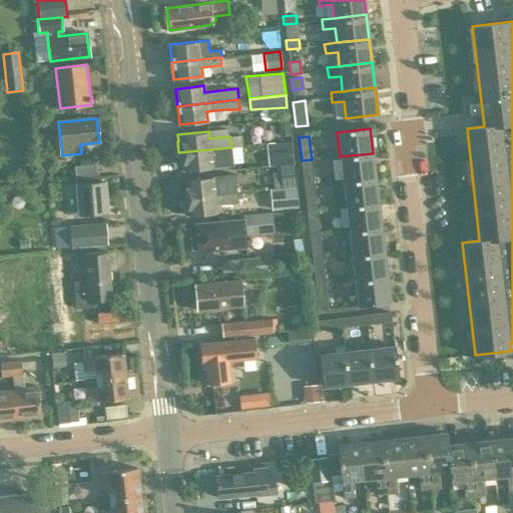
[(282,165),(294,164),(291,142),(283,143),(283,142),(267,144),(268,161),(282,160),(282,165)]
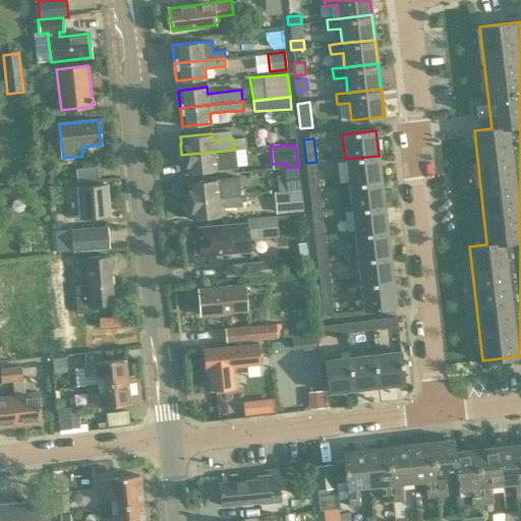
[(184,173),(216,169),(237,167),(235,150),(181,155),(182,165),(184,165),(184,173)]
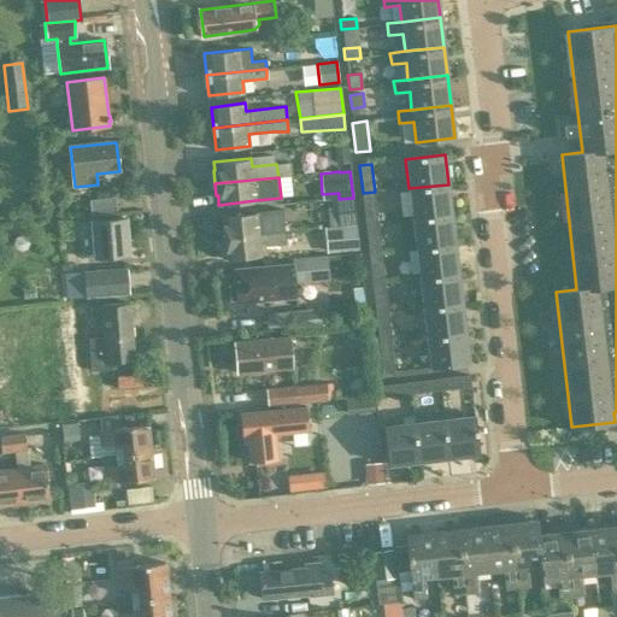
[(409,188),(412,217),(452,213),(448,184),(409,188)]
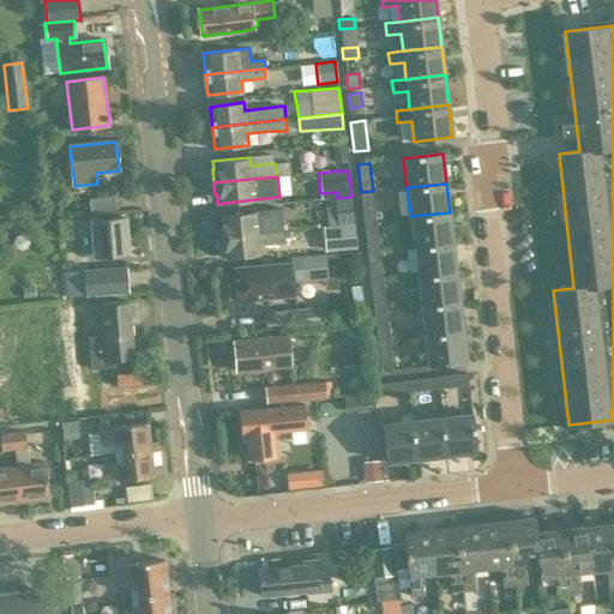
[(361,192),(363,220),(377,218),(373,191),(361,192)]
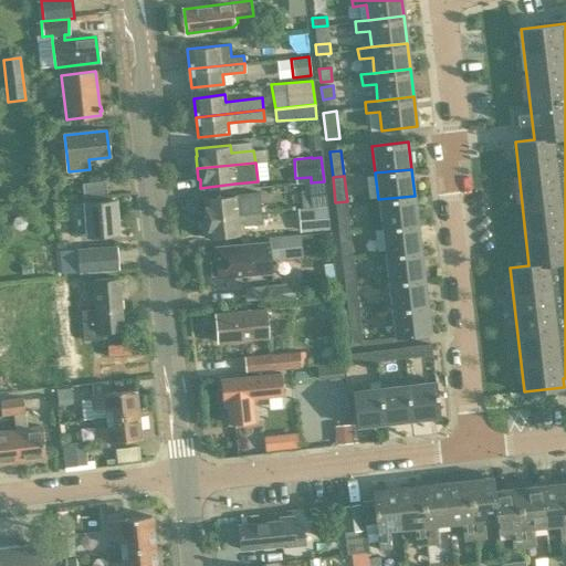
[(203,206),(201,207),(202,218),(261,212),(260,203),(259,191),(236,194),(202,198),(203,206)]
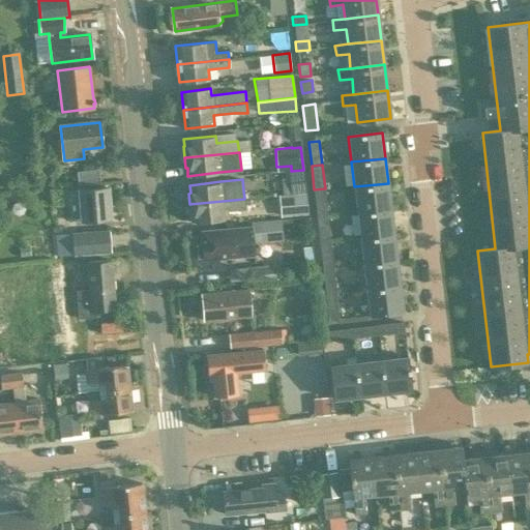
[(354,186),(357,210),(391,208),(388,183),(354,186)]
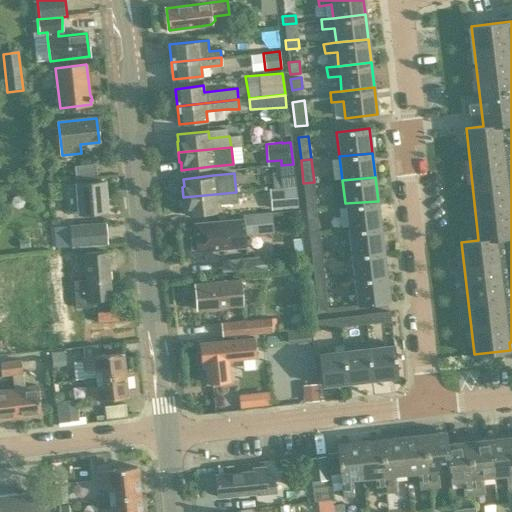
[(79,214),(108,211),(105,181),(75,183),(75,185),(65,186),(68,211),(78,210),(79,214)]
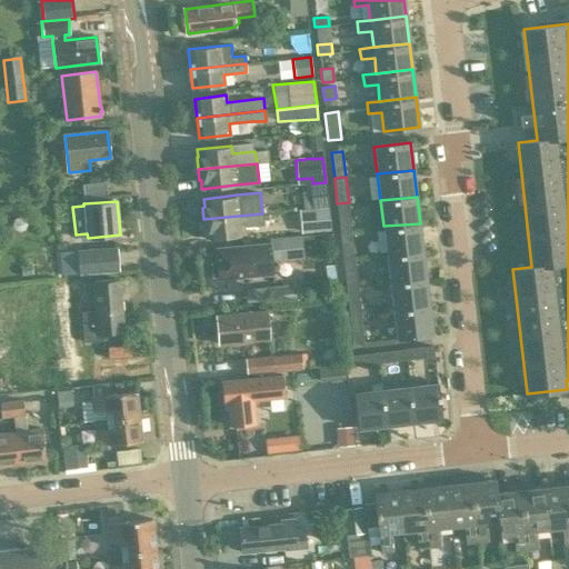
[(337,203),(340,231),(351,230),(349,202),(337,203)]
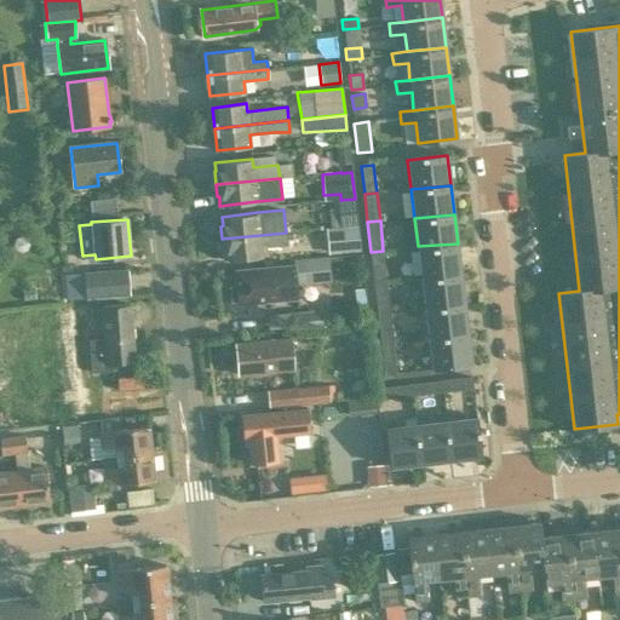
[(328,254),(361,252),(357,225),(325,228),(328,254)]
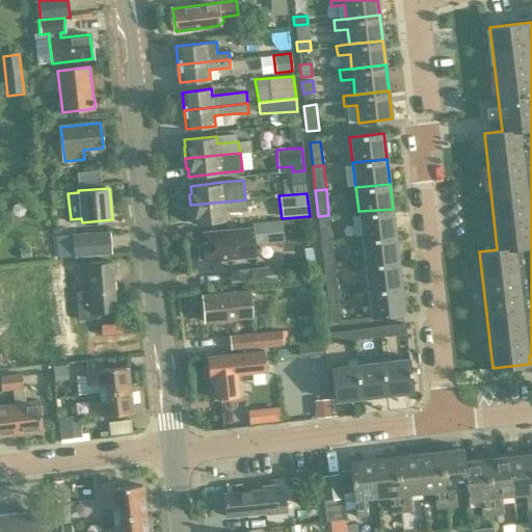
[(245,200),(190,205),(192,216),(193,216),(194,222),(227,219),(225,213),(246,211),(246,207),(245,200)]
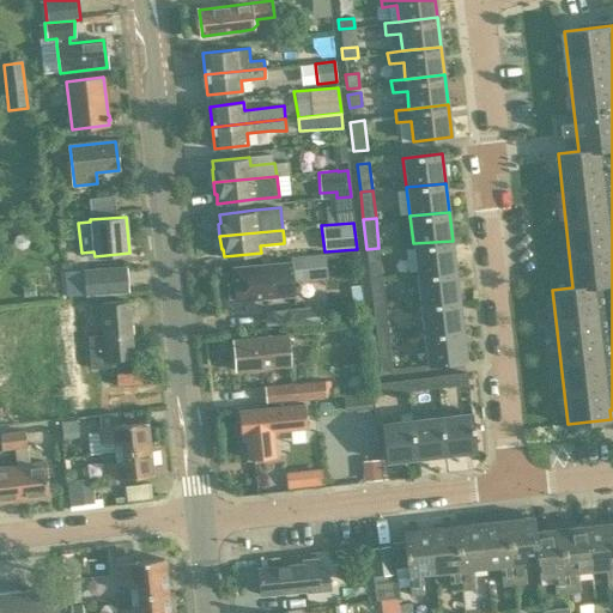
[(413,243),(417,277),(456,272),(453,241),(413,243)]
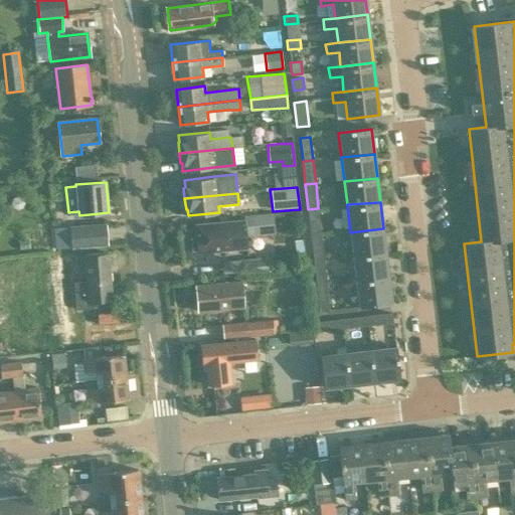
[(308,209),(312,236),(322,236),(318,208),(308,209)]
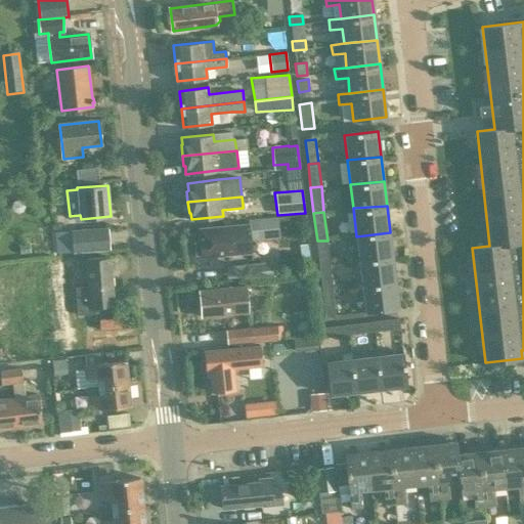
[(202,258),(253,253),(252,242),(279,238),(278,216),(249,219),(249,224),(200,229),(201,244),(197,246),(197,252),(202,253),(202,258)]
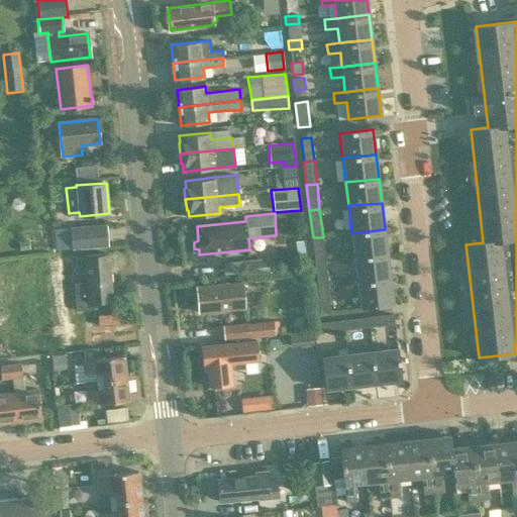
[(55,250),(72,248),(108,245),(107,225),(71,228),(53,229),(55,250)]
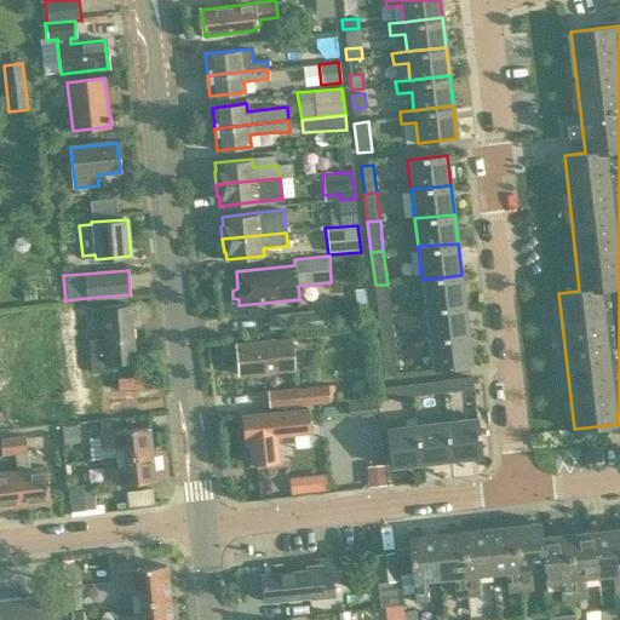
[(422,280),(425,309),(465,304),(461,275),(422,280)]
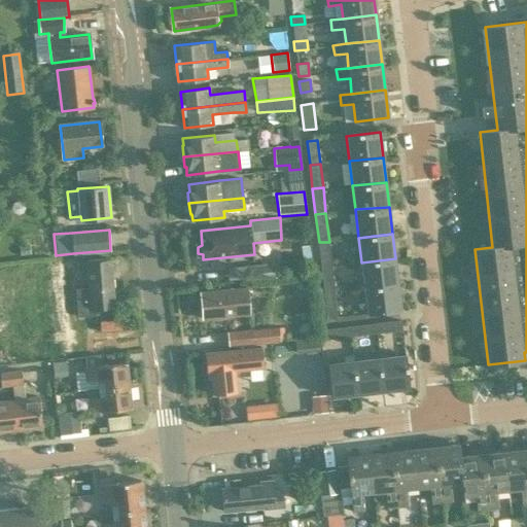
[(319,242),(321,268),(331,266),(329,242),(319,242)]
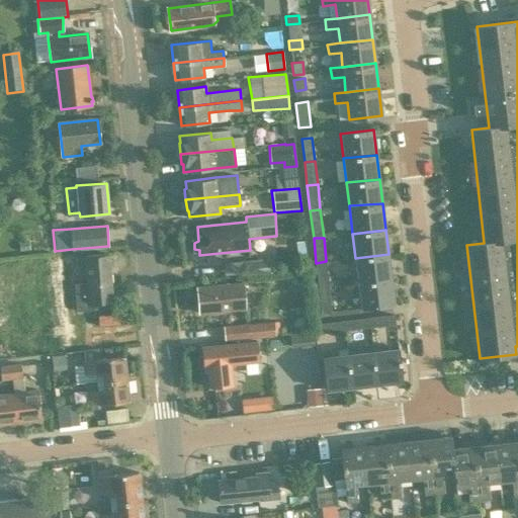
[(90,303),(112,300),(108,249),(85,251),(88,283),(75,284),(77,312),(91,311),(90,303)]
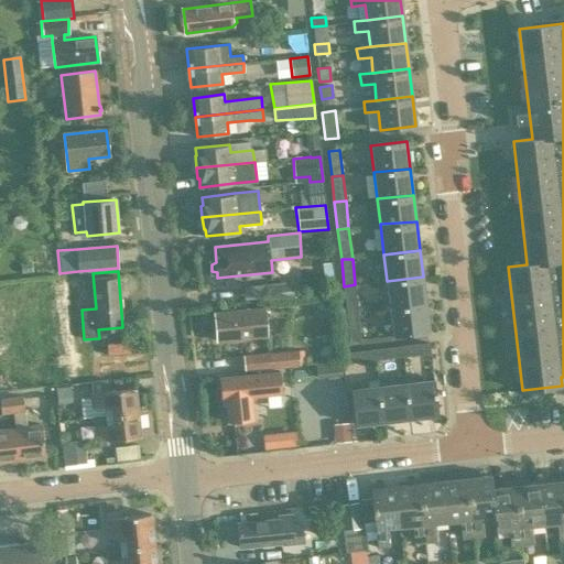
[(387,281),(390,311),(426,306),(423,277),(387,281)]
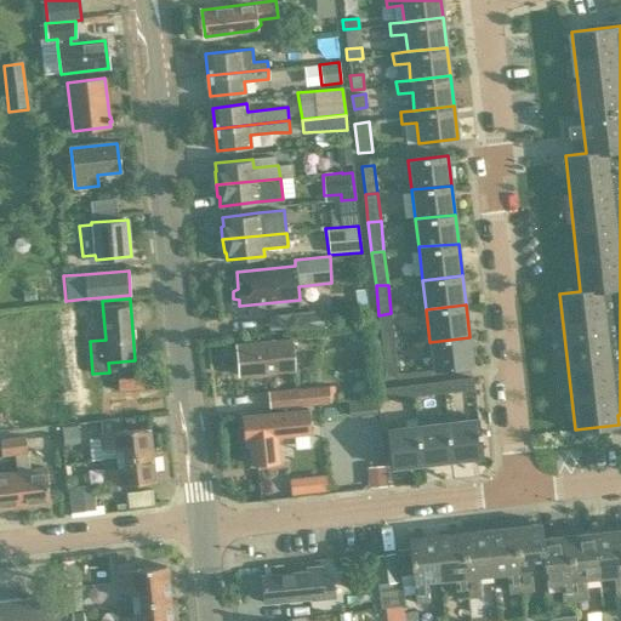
[(298,329),(328,326),(326,312),(297,314),(298,329)]
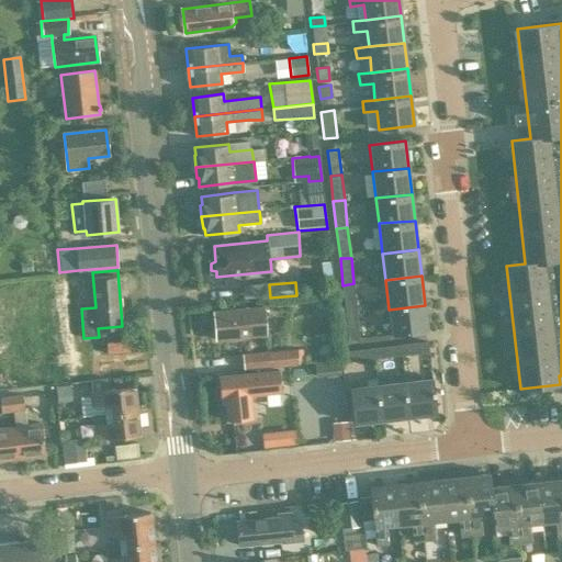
[(343,285),(346,313),(357,311),(353,283),(343,285)]
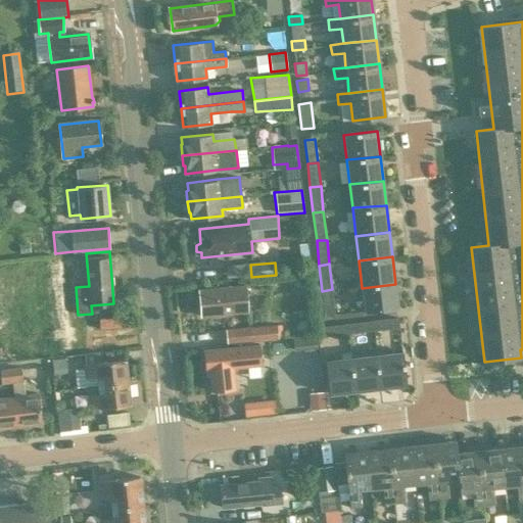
[(362,288),(365,314),(398,310),(395,284),(362,288)]
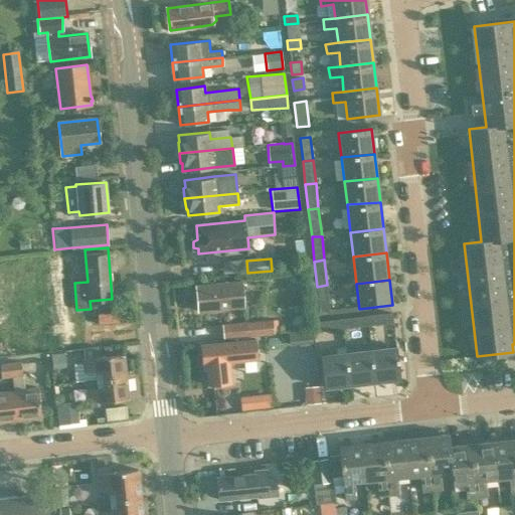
[(198,311),(244,307),(242,281),(195,286),(198,311)]
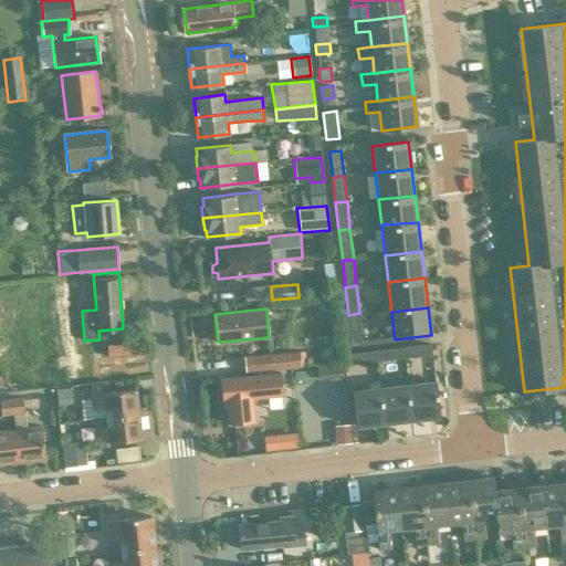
[(348,315),(352,343),(363,341),(359,313),(348,315)]
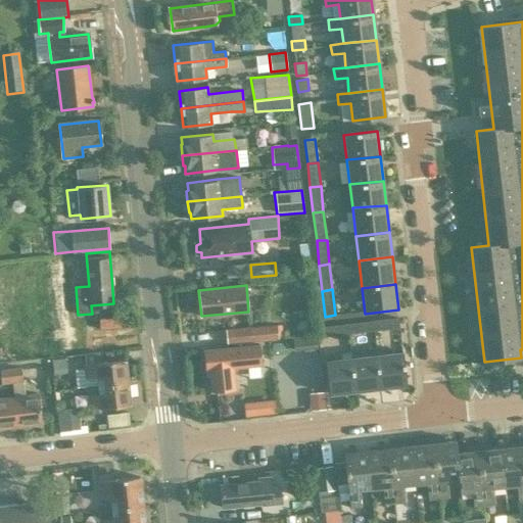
[(372,322),(374,332),(399,329),(398,319),(372,322)]
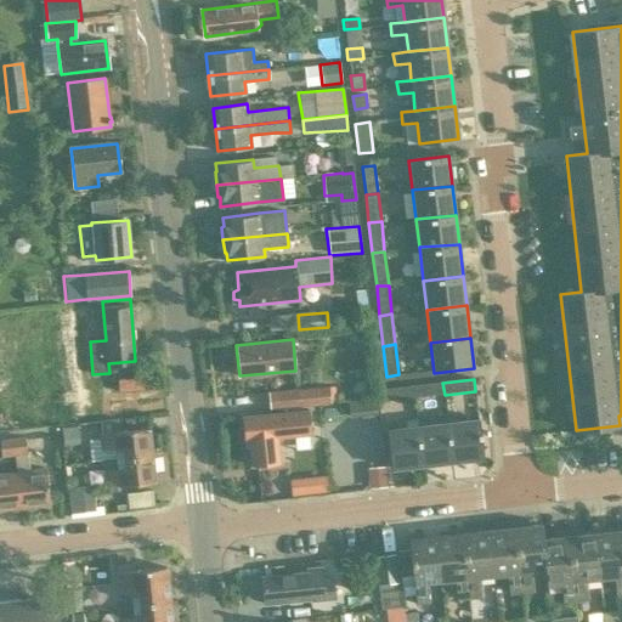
[(413,386),(413,399),(445,395),(442,383),(413,386)]
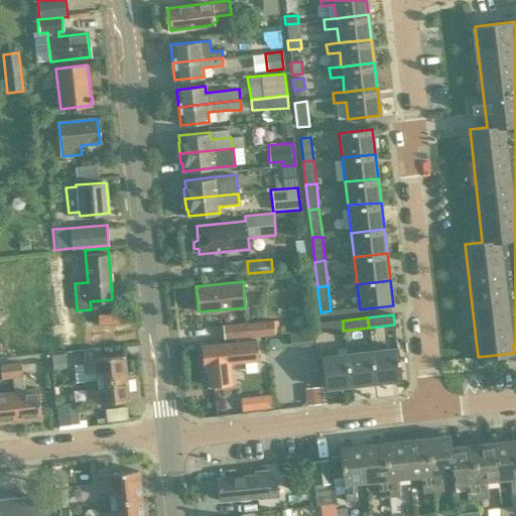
[(319,334),(343,331),(343,320),(317,324),(319,334)]
